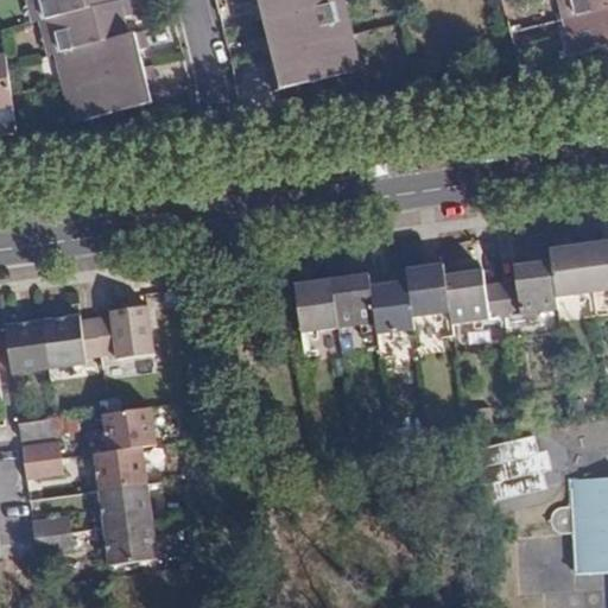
[(35,0),(36,1),(45,8),(48,18),(115,2),(114,0),(35,0)]
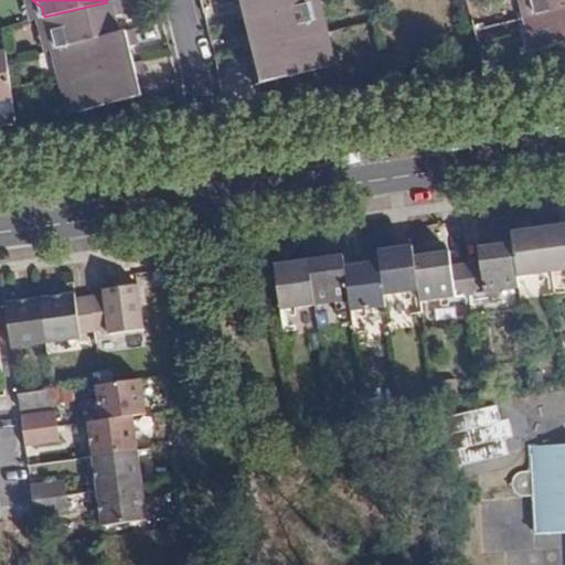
[(50,40),(54,49),(59,48),(121,33),(117,16),(124,13),(119,0),(113,0),(107,2),(44,17),(38,19),(42,34),(50,40)]
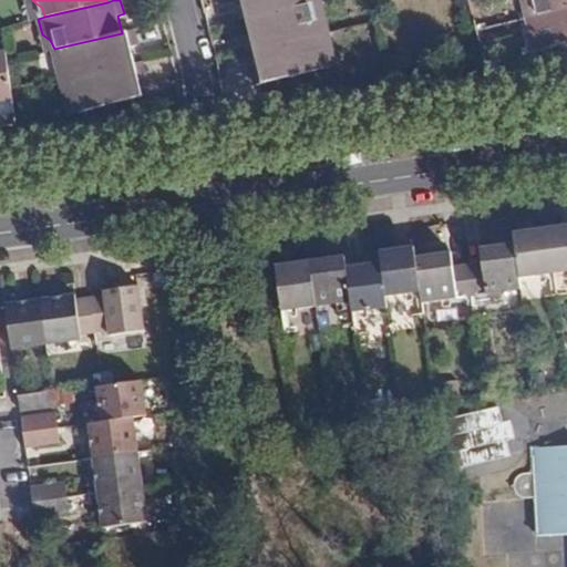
[(241,0),(243,3),(236,6),(240,21),(247,19),(309,3),(316,2),(315,0),(241,0)]
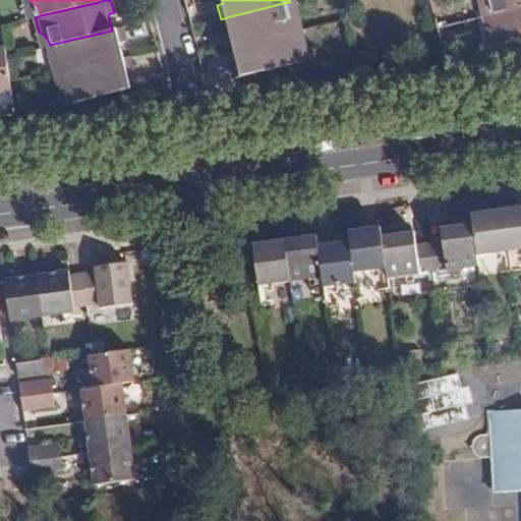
[(520,0),(487,0),(491,2),(495,14),(520,7),(520,0)]
